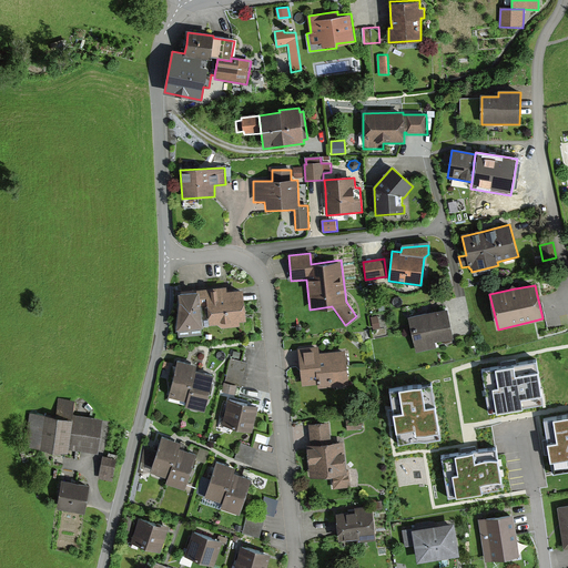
[(208,295),(210,324),(219,323),(222,327),(241,325),(241,321),(247,320),(243,287),(227,288),(227,286),(206,288),(208,295)]
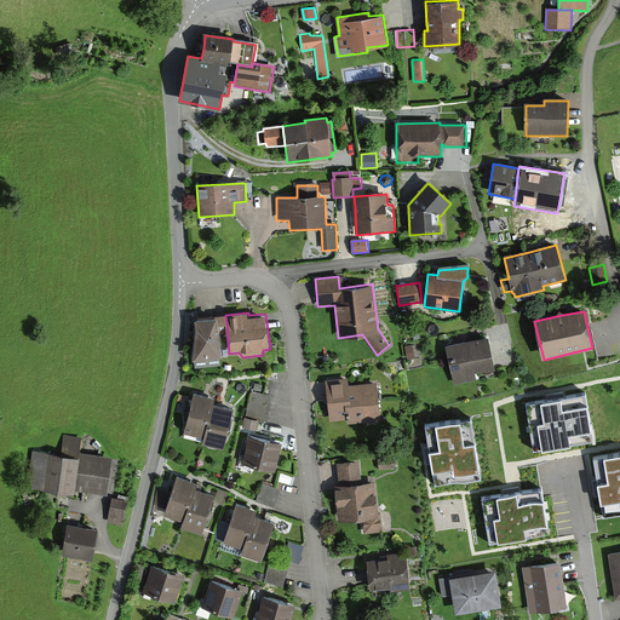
[(195,319),(196,331),(191,359),(220,355),(217,323),(227,322),(225,315),(195,319)]
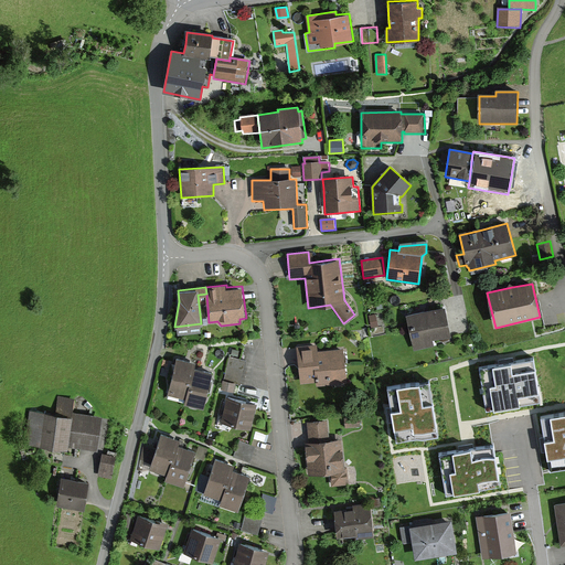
[(426,310),(406,315),(414,351),(437,345),(435,339),(451,336),(445,307),(426,310)]
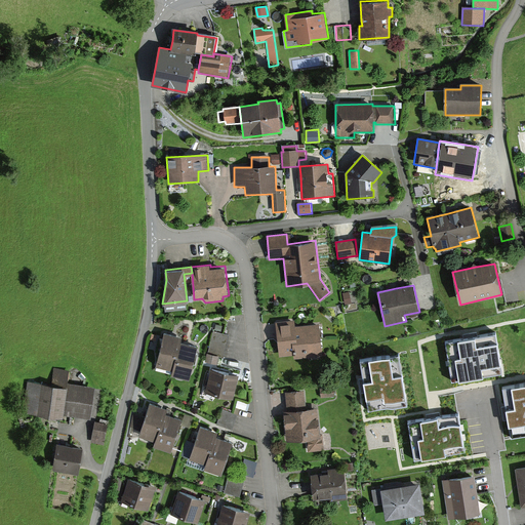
[(349,291),(342,292),(345,304),(351,303),(349,291)]
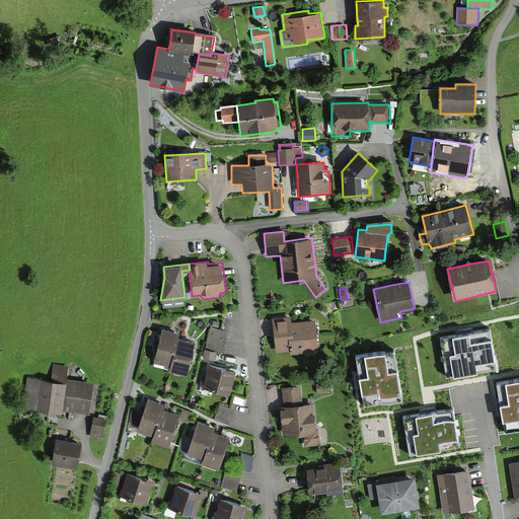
[(317,350),(315,319),(292,321),(292,316),(273,318),(276,351),(291,350),(292,352),(317,350)]
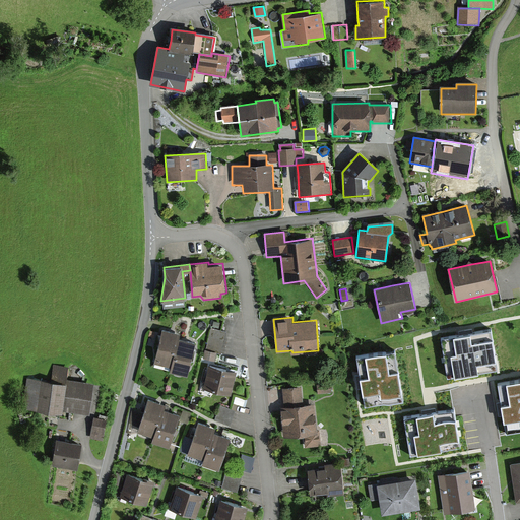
[(464,332),(442,335),(448,373),(497,365),(491,327),(464,332)]
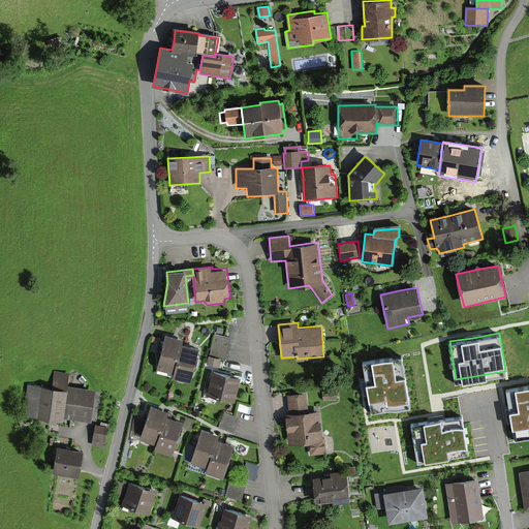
[(183,339),(165,334),(157,368),(173,372),(176,360),(178,360),(182,343),(183,339)]
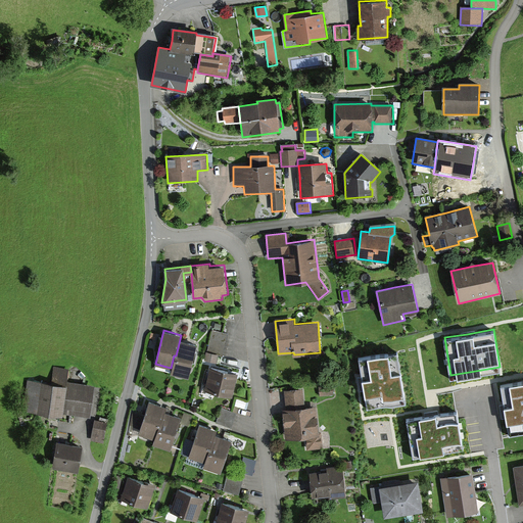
[(223,354),(227,333),(212,330),(207,351),(206,351),(204,360),(217,363),(219,353),(223,354)]
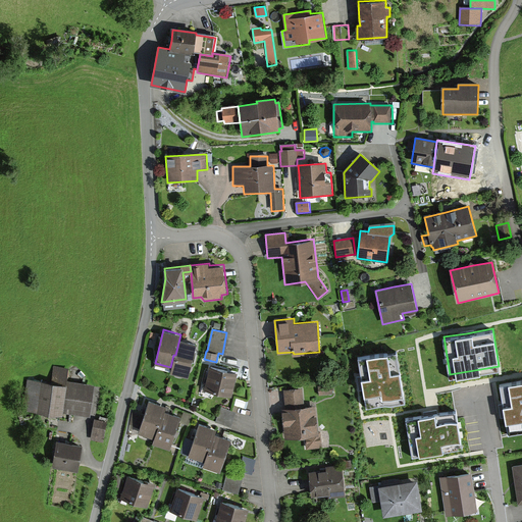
[(196,343),(179,338),(175,355),(173,355),(170,367),(169,371),(188,375),(196,343)]
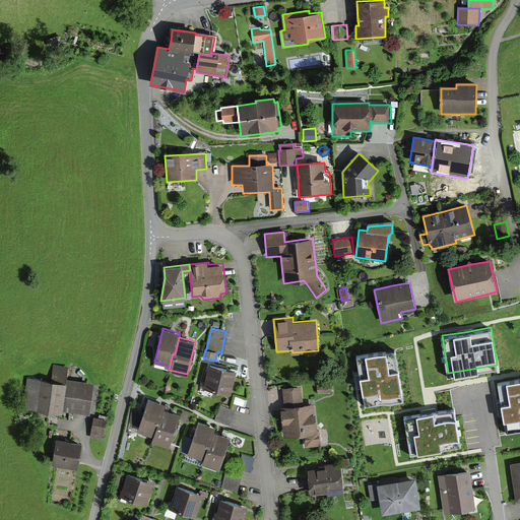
[(397,347),(356,353),(361,381),(365,403),(404,397),(397,347)]
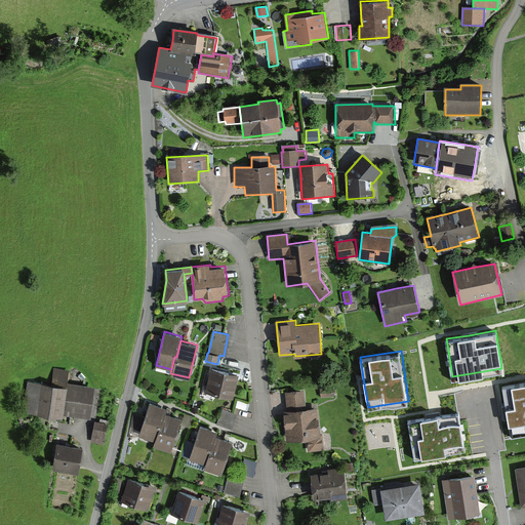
[(239,374),(211,367),(205,391),(233,398),(239,374)]
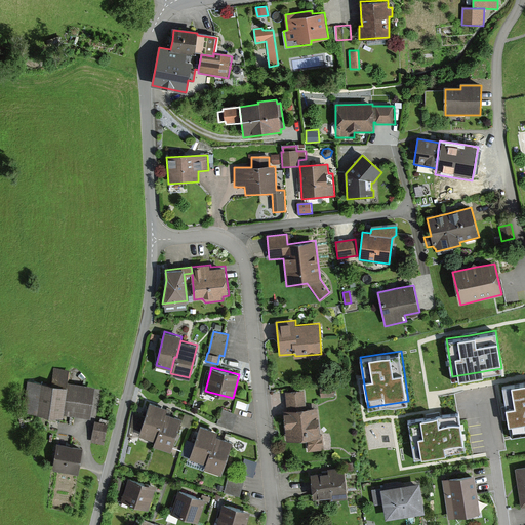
[(90,419),(94,387),(67,382),(68,371),(55,369),(53,386),(28,381),(25,410),(90,419)]
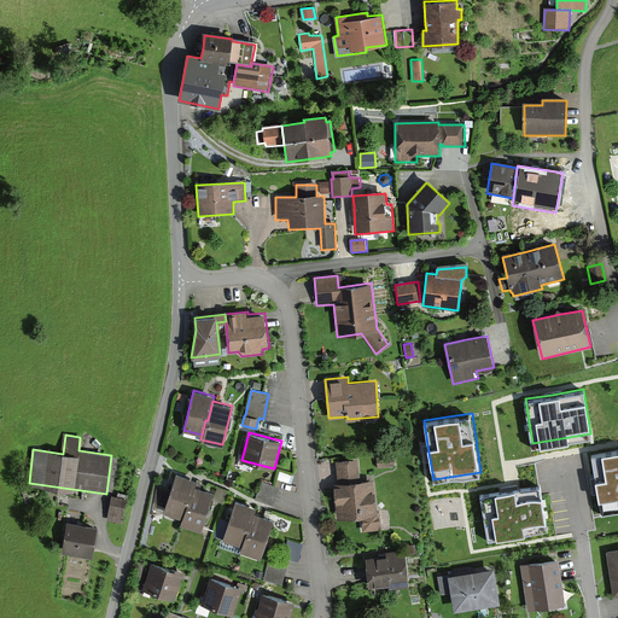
[(617,449),(593,454),(598,485),(601,511),(617,507),(617,449)]
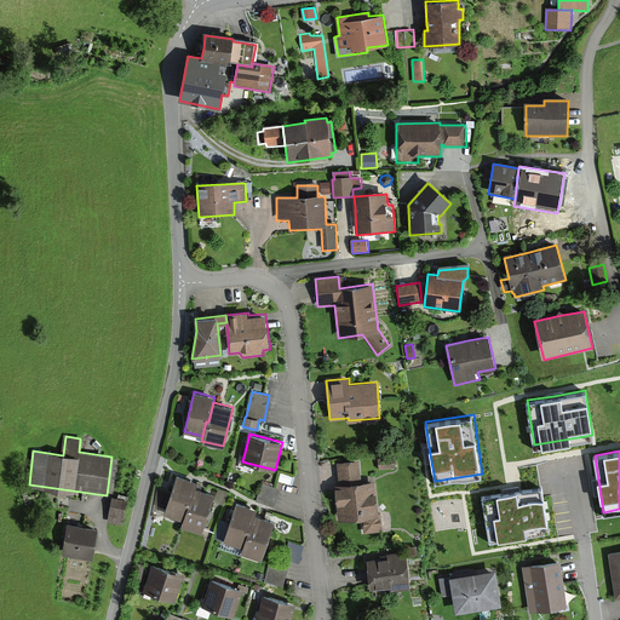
[(336,484),(338,520),(362,517),(363,532),(382,530),(380,512),(377,512),(374,482),(360,483),(357,461),(337,463),(338,483),(336,484)]
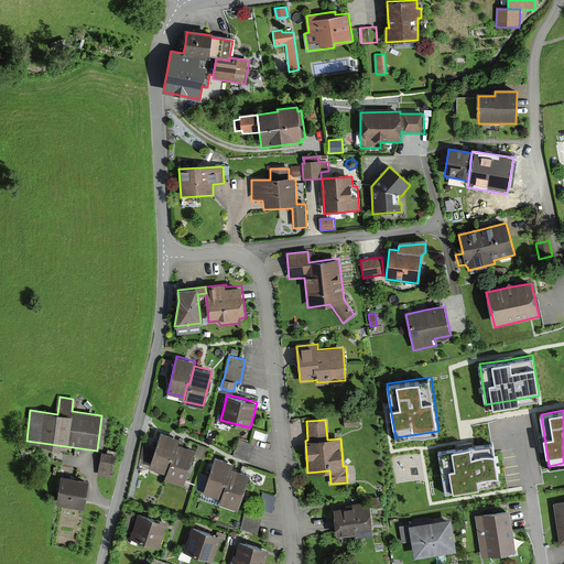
[(180,437),(161,432),(149,467),(166,473),(171,458),(173,458),(177,442),(180,437)]
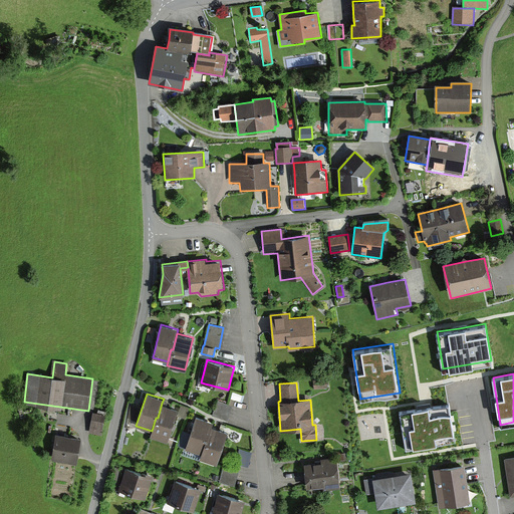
[(422,405),(399,409),(407,448),(456,440),(450,401),(422,405)]
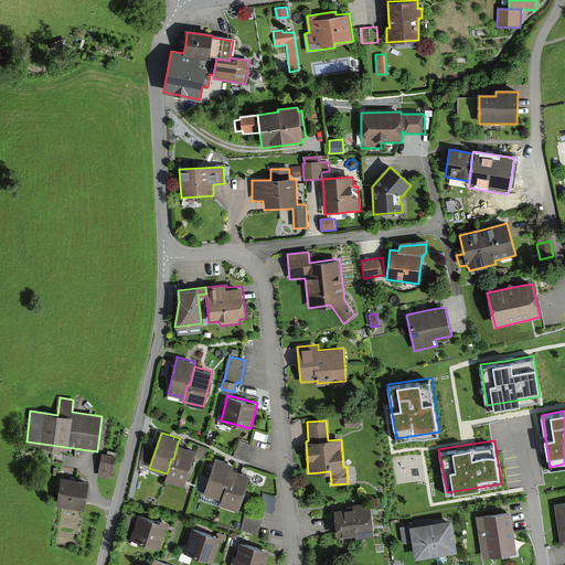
[(254,446),(240,441),(234,457),(249,461),(254,446)]
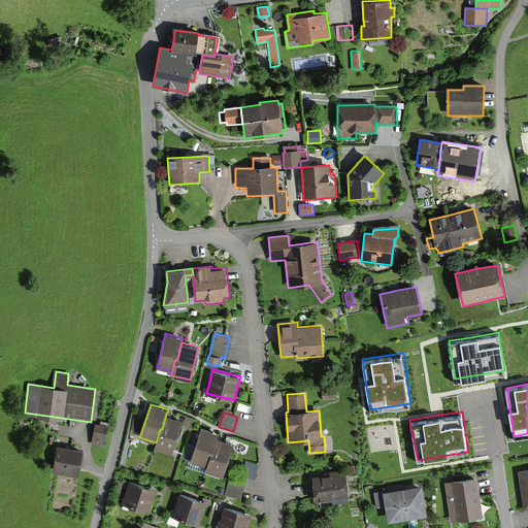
[(184,420),(166,414),(162,429),(160,429),(156,442),(154,448),(172,454),(184,420)]
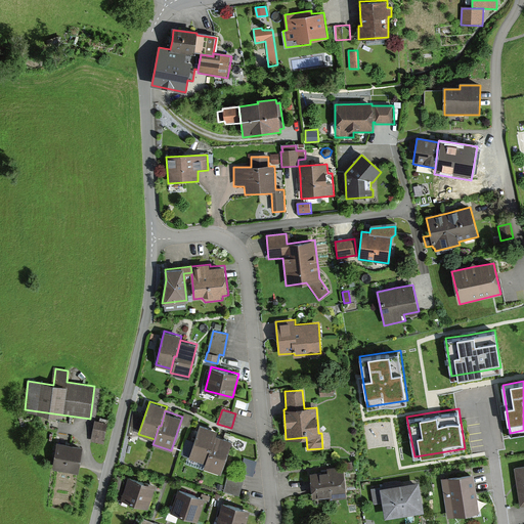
[(106,423),(94,420),(90,440),(102,442),(106,423)]
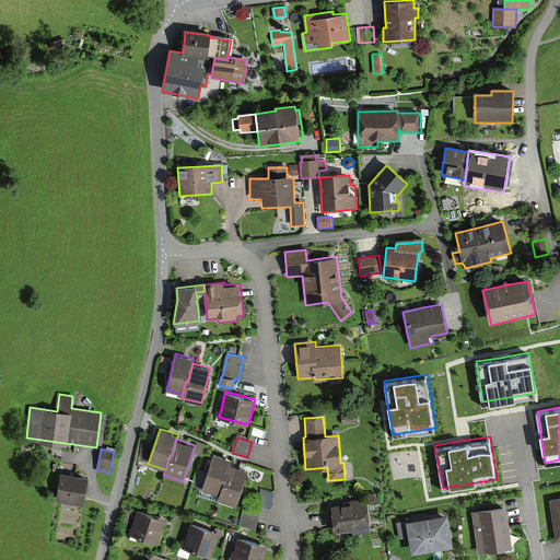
[(232,459),(213,453),(202,488),(219,492),(222,481),(224,482),(230,464),(232,459)]
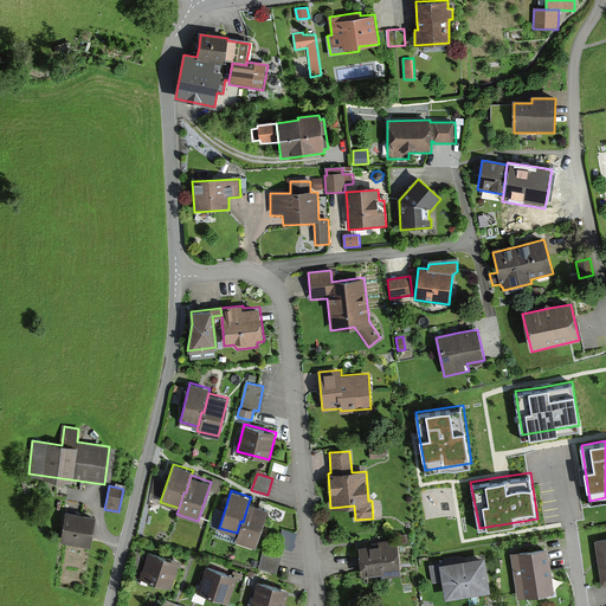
[(269,508),(249,502),(243,522),(240,521),(237,533),(234,541),(257,548),(269,508)]
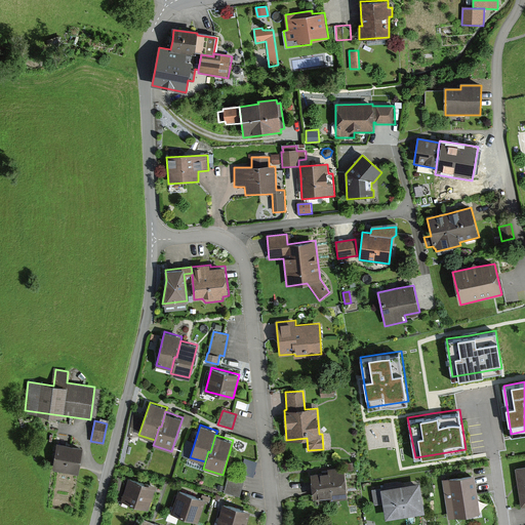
[(52,469),(78,473),(82,448),(68,446),(56,444),(52,469)]
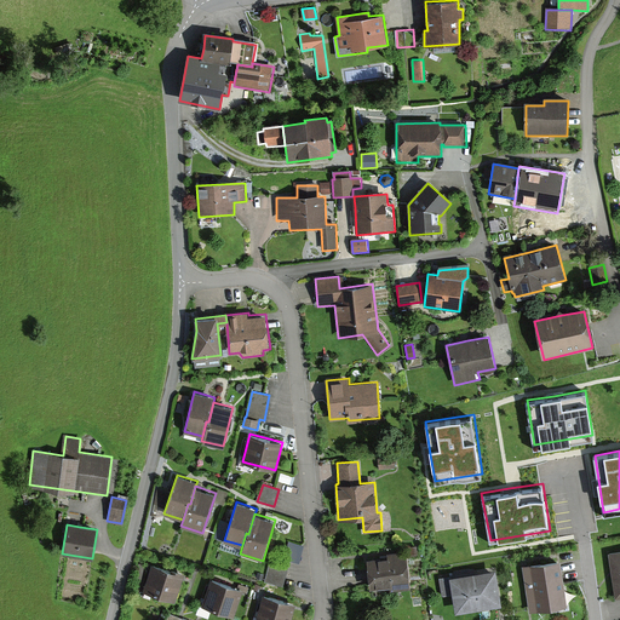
[(273,555),(265,581),(282,586),(290,560),(298,562),(303,544),(290,540),(285,558),(273,555)]
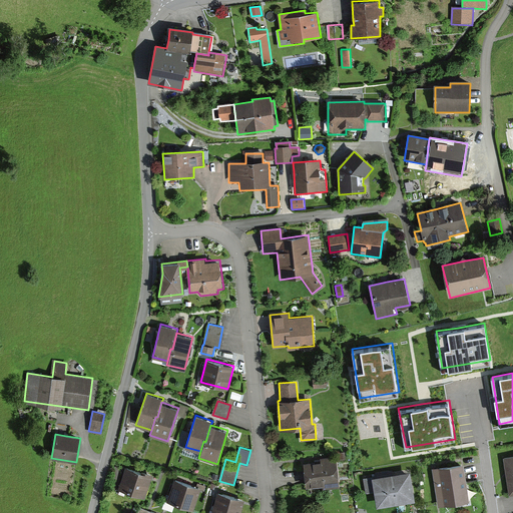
[(337,456),(337,460),(346,459),(345,451),(336,452),(337,456)]
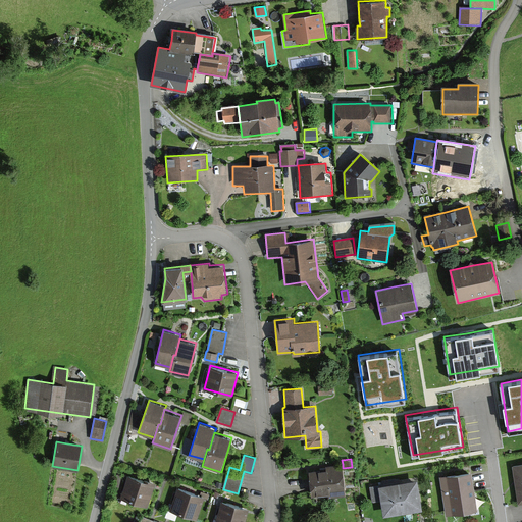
[(328,494),(329,497),(345,496),(343,468),(343,464),(325,465),(325,469),(309,471),(311,496),(328,494)]
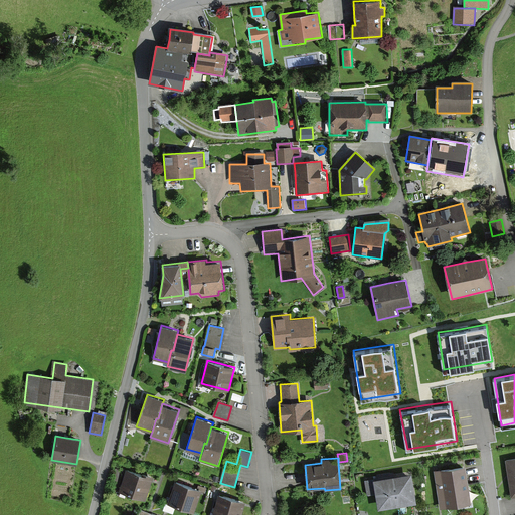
[(514,458),(506,460),(511,497),(514,496),(514,458)]
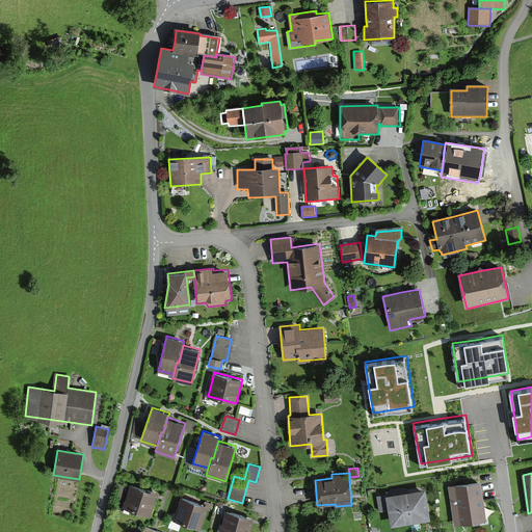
[(118,483),(116,496),(124,497),(127,485),(118,483)]
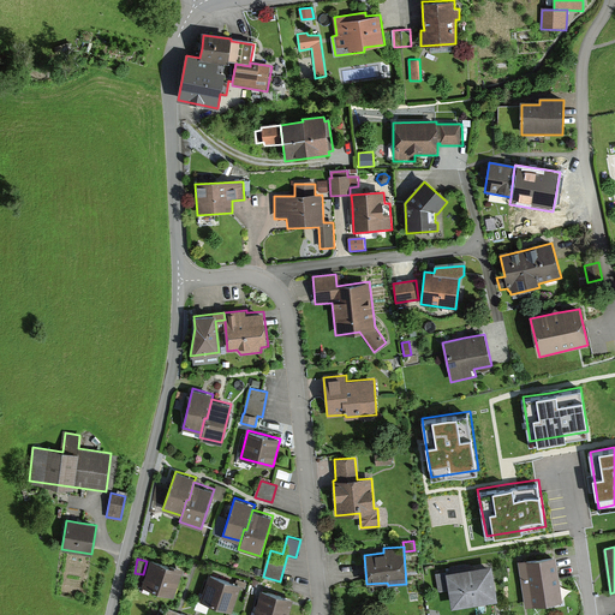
[(171,563),(169,566),(150,559),(141,585),(173,596),(183,568),(171,563)]
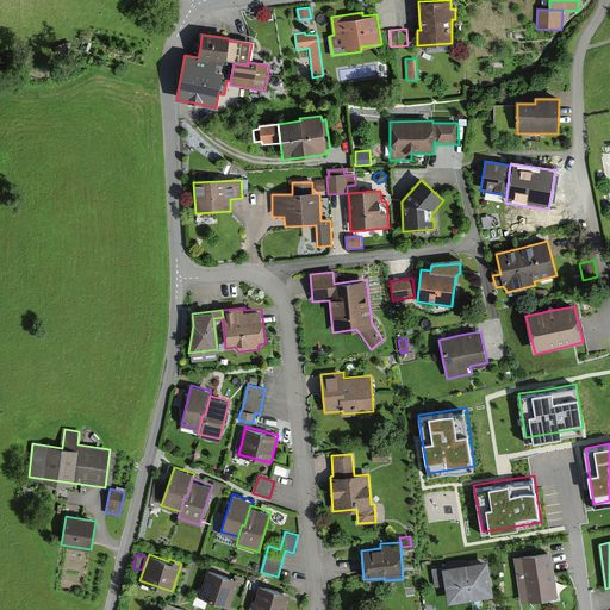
[(546,554),(512,559),(520,602),(553,596),(546,554)]
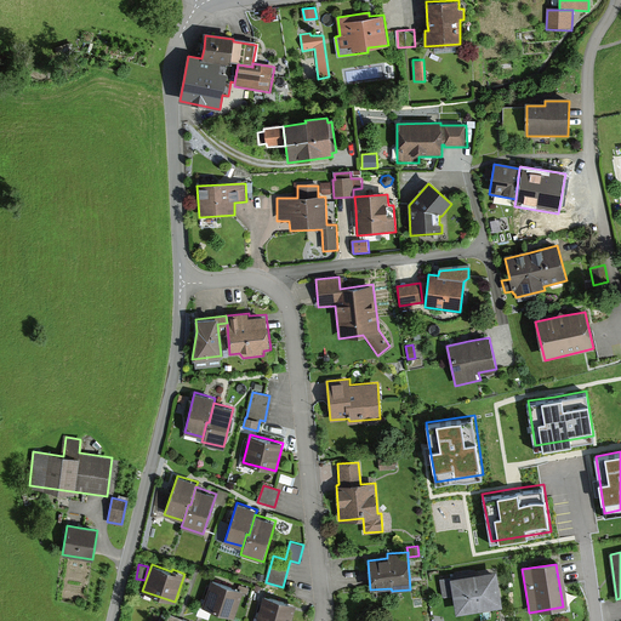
[(439,582),(443,597),(451,594),(455,613),(497,605),(491,573),(439,582)]
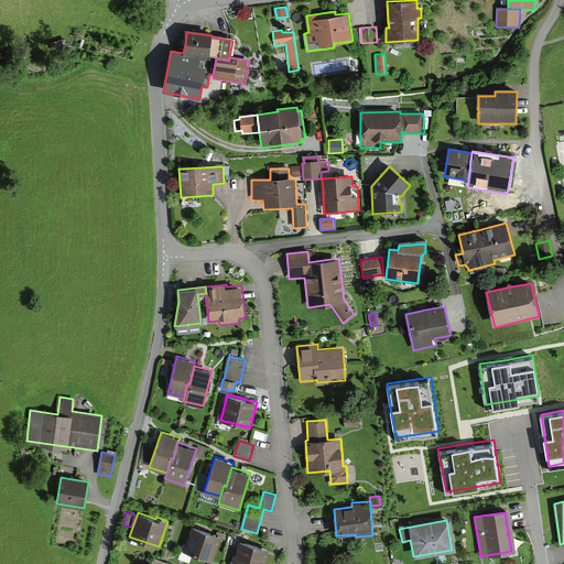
[(220,537),(193,528),(184,552),(212,562),(220,537)]
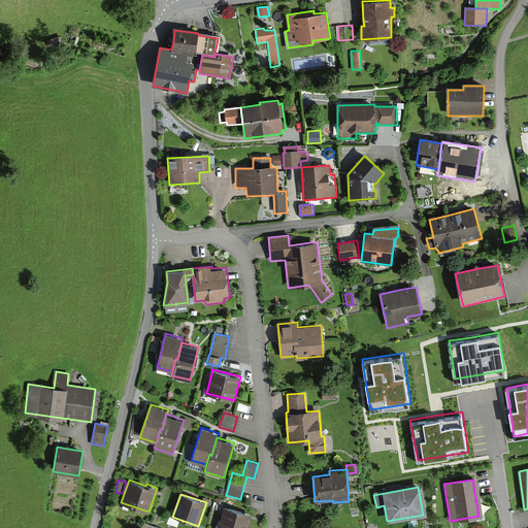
[(246,527),(252,514),(225,506),(218,527),(246,527)]
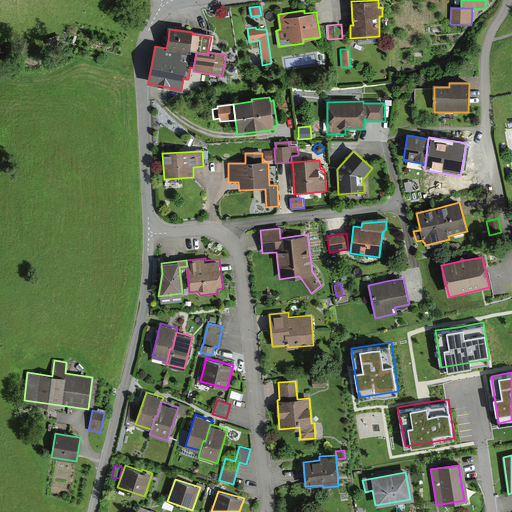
[(157,511),(132,503),(128,511),(157,511)]
